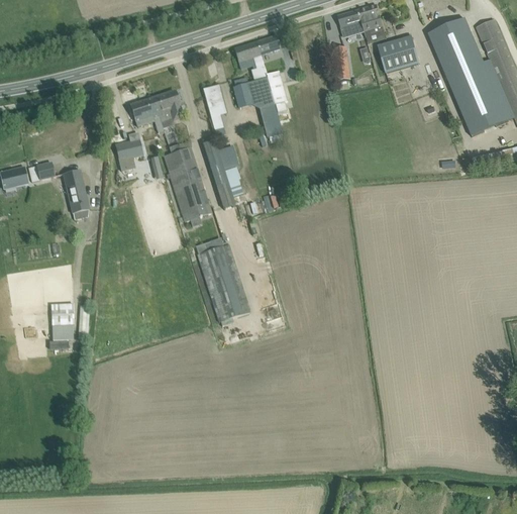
[(377,3),(358,8),(365,29),(369,28),(370,33),(384,29),(383,24),(377,3)]
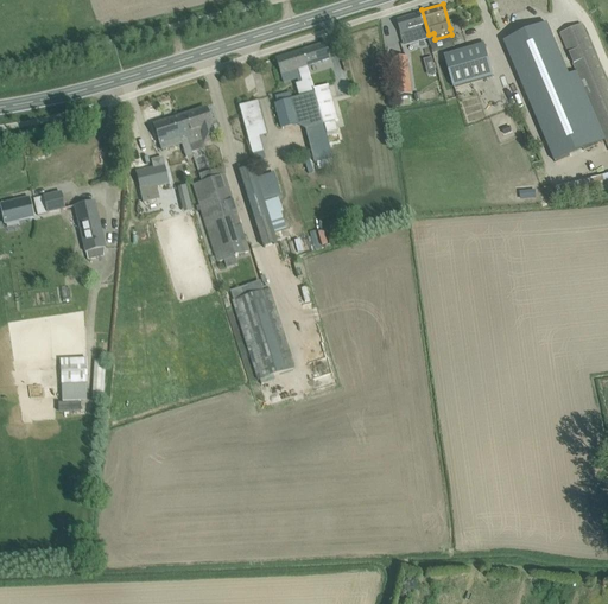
[(422,10),(397,17),(401,32),(404,40),(412,38),(412,39),(429,35),(422,10)]
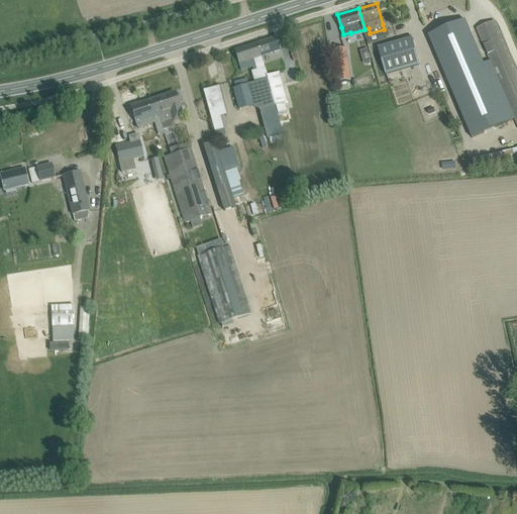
[(466,17),(428,33),(471,134),(508,118),(466,17)]
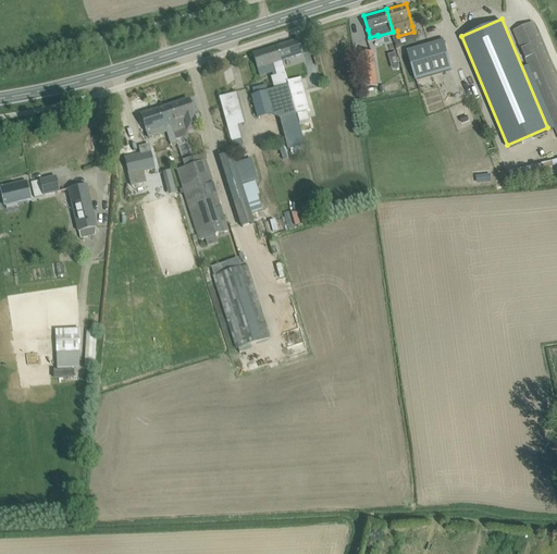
[(301,51),(300,47),(297,37),(276,44),(281,58),(301,51)]
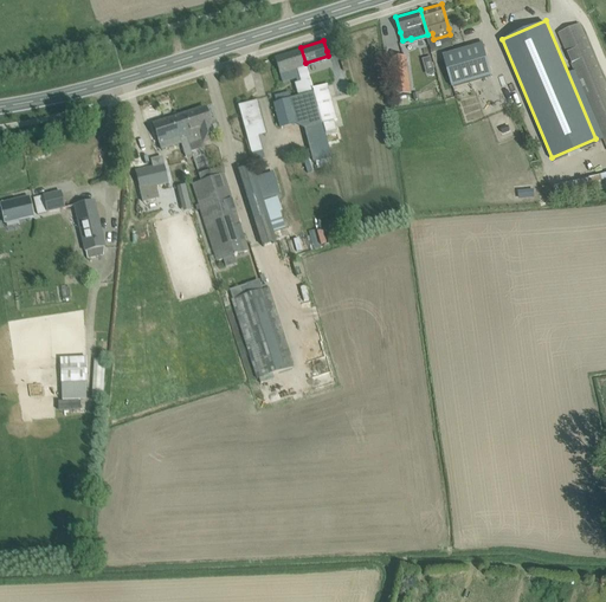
[(483,41),(443,52),(452,84),(491,72),(483,41)]
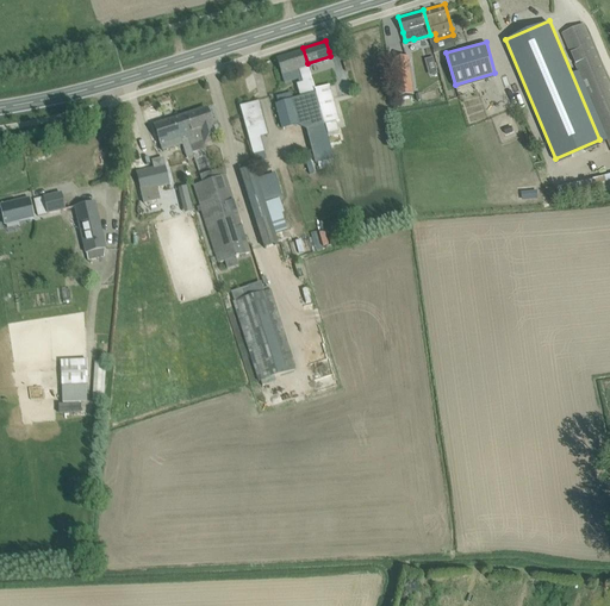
[(433,43),(416,48),(419,60),(436,55),(433,43)]
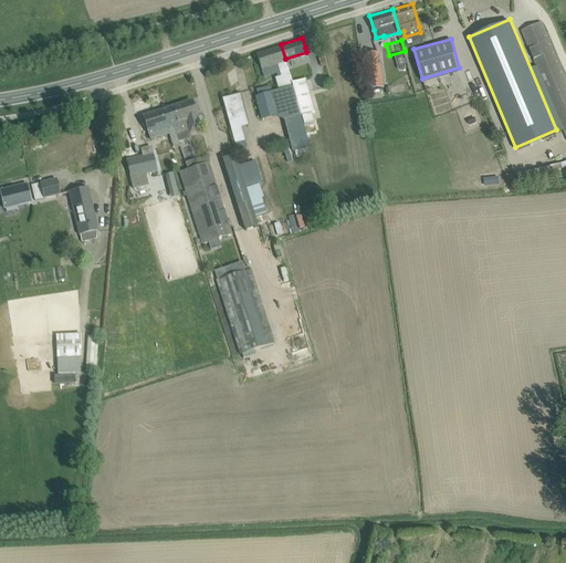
[(292,80),(285,59),(281,44),(257,52),(261,66),(278,61),(283,77),(280,79),(282,86),(254,94),(261,116),(275,113),(283,117),(287,117),(293,142),(294,146),(307,144),(306,138),(307,138),(304,126),(303,126),(300,114),(301,114),(291,80),(292,80)]
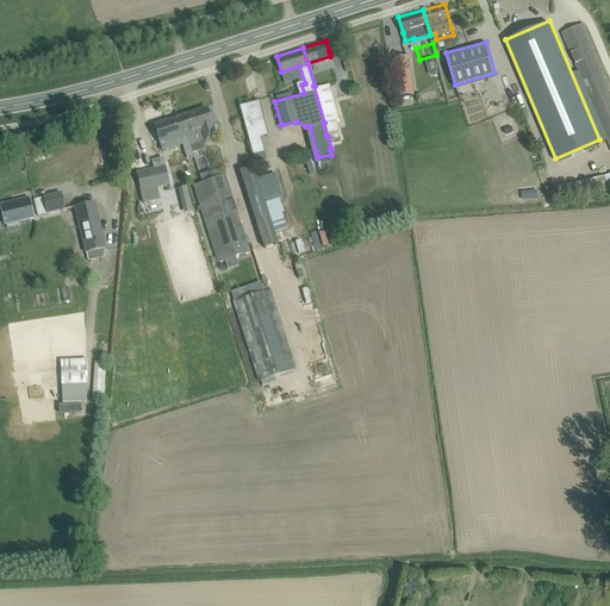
[(409,54),(394,56),(399,94),(414,92),(409,54)]
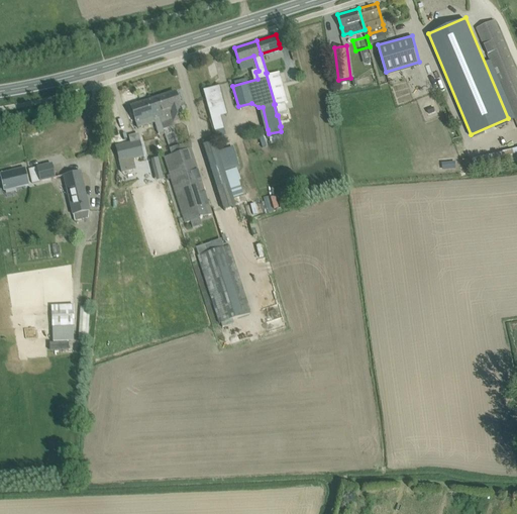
[(362,71),(362,79),(374,78),(373,54),(352,55),(353,71),(362,71)]
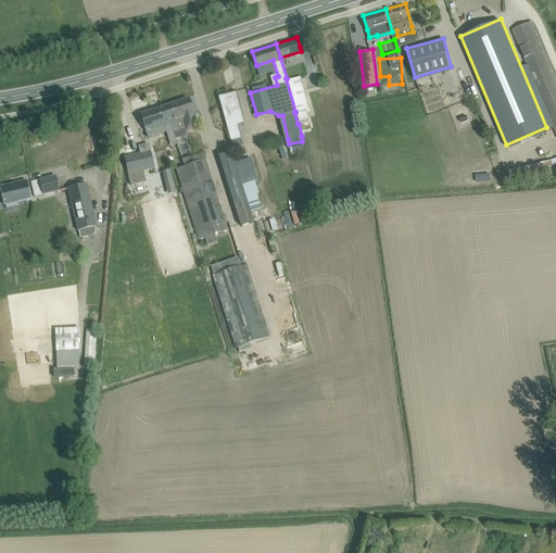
[(305,109),(308,108),(300,75),(287,78),(286,78),(295,112),(298,121),(308,118),(305,109)]
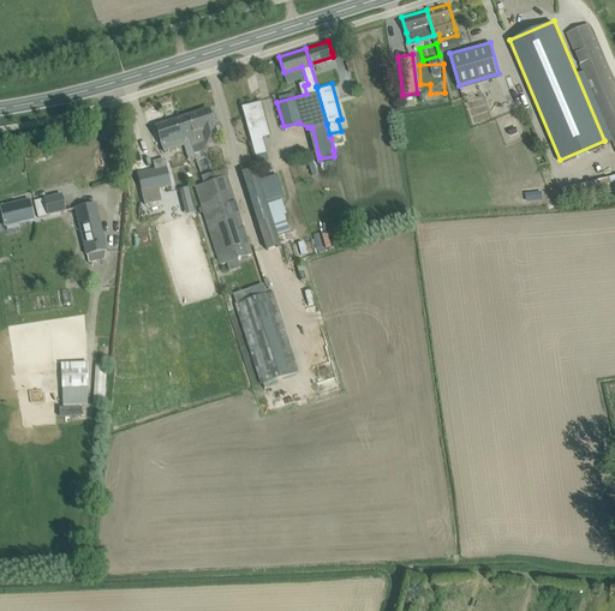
[(246,130),(264,126),(260,106),(243,111),(246,130)]
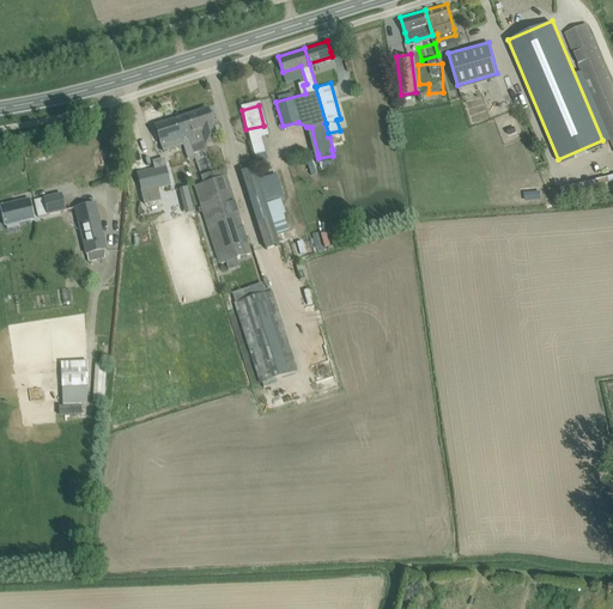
[(216,132),(211,117),(207,107),(182,115),(193,151),(207,146),(205,140),(213,136),(211,133),(216,132)]
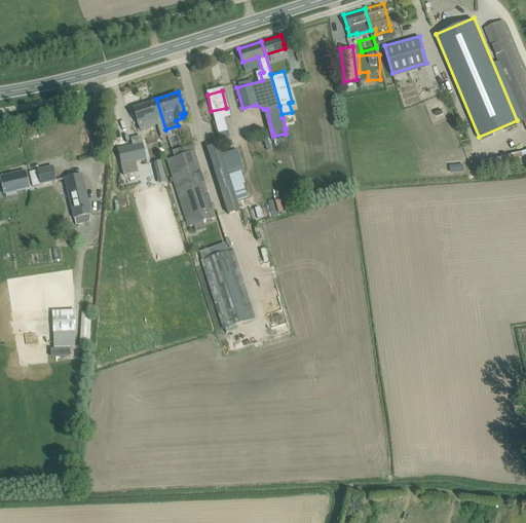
[(165,129),(156,99),(133,106),(139,124),(147,122),(147,125),(157,122),(158,125),(163,123),(165,129)]
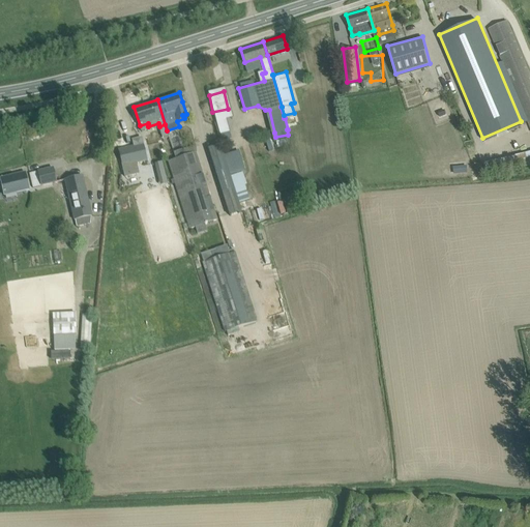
[(241,211),(218,141),(208,144),(230,214),(241,211)]
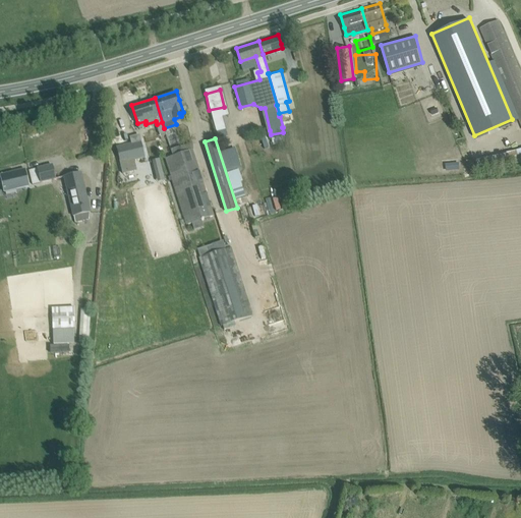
[(139,139),(116,145),(119,162),(143,157),(139,139)]
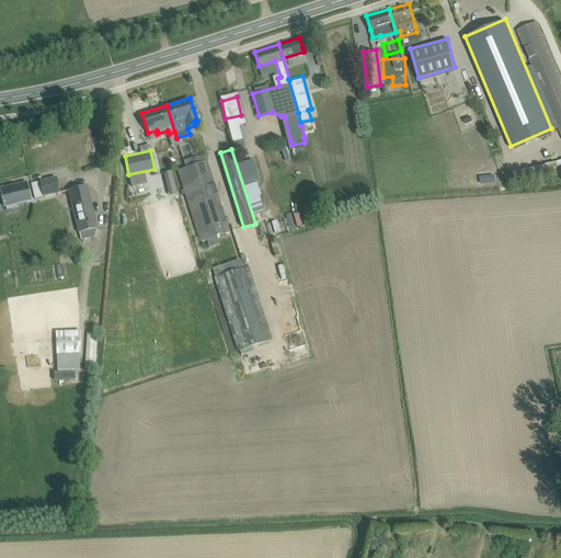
[(217,235),(230,230),(210,171),(205,154),(184,160),(186,166),(178,169),(201,240),(206,238),(208,246),(219,242),(217,235)]
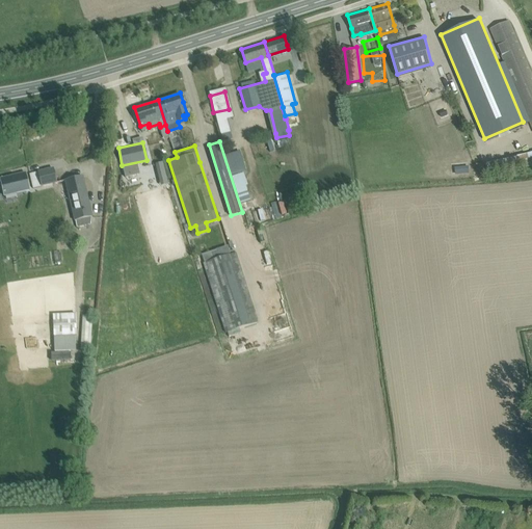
[(42,184),(56,181),(53,165),(37,169),(42,184)]
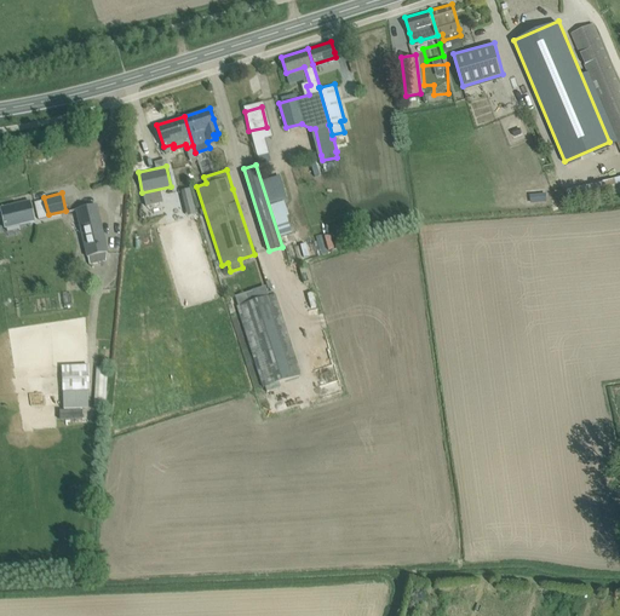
[(0,205),(0,207),(5,228),(35,220),(30,199),(0,205)]
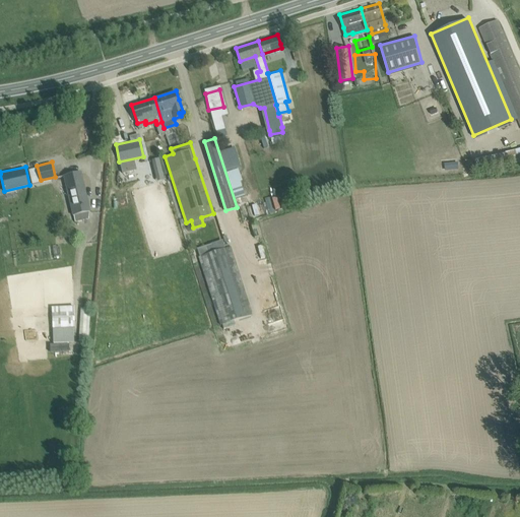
[(89,209),(82,180),(80,170),(64,174),(75,220),(88,217),(89,209)]
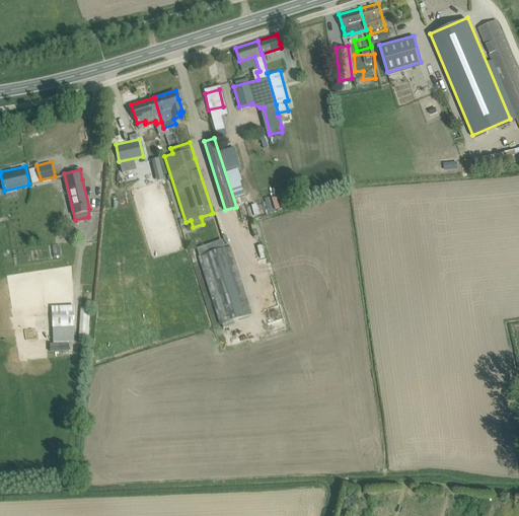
[(224,243),(222,237),(210,241),(197,246),(199,254),(220,321),(251,312),(229,244),(228,241),(224,243)]
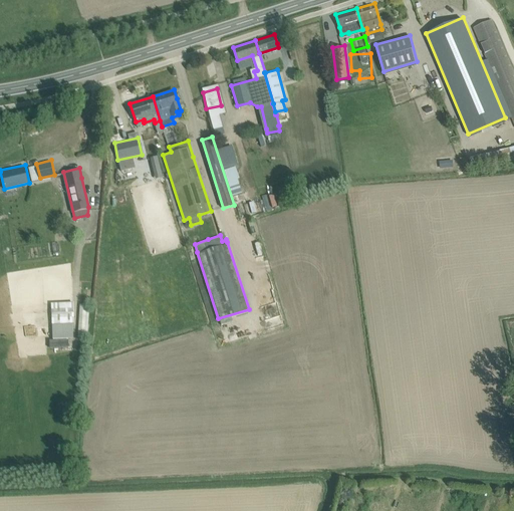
[(72,336),(72,321),(71,300),(50,301),(51,322),(52,337),(72,336)]
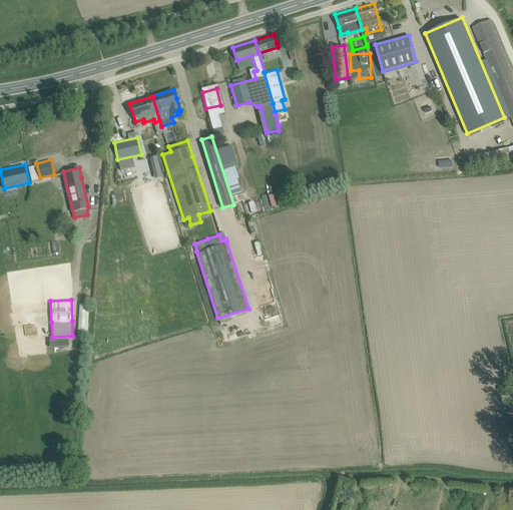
[(89,302),(79,302),(77,334),(87,335),(89,302)]
